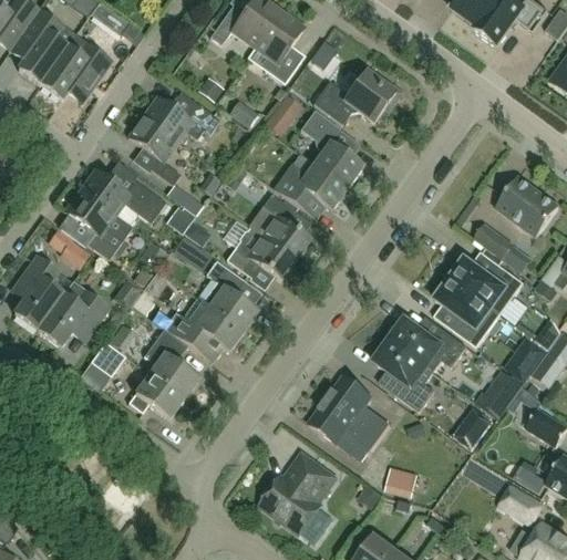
[(0,0),(0,42),(9,49),(19,34),(34,13),(38,8),(27,0),(16,0),(0,0)]
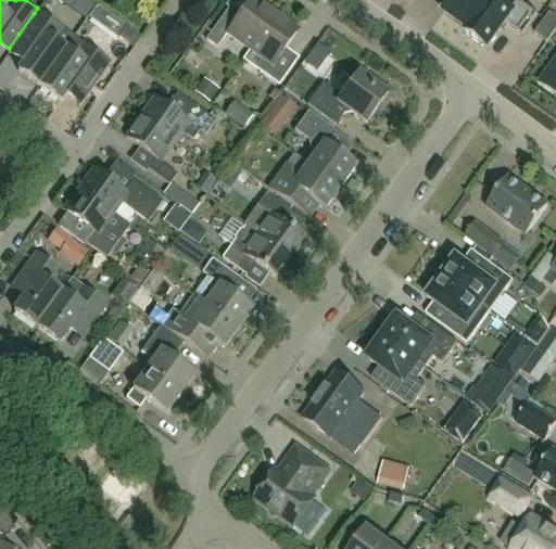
[(226,29),(250,46),(275,10),(261,0),(247,0),(238,12),(228,4),(205,36),(216,43),(226,29)]
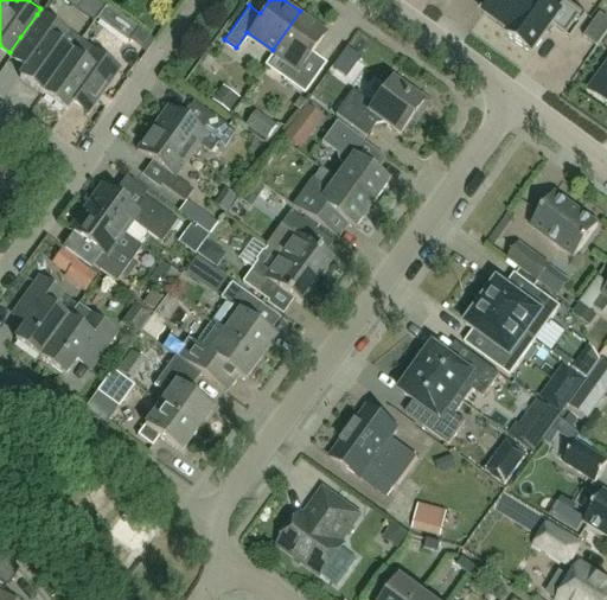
[(490,0),(483,10),(509,27),(529,0),(490,0)]
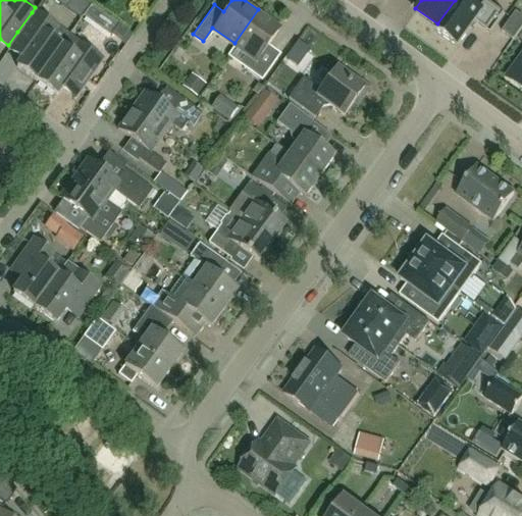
[(435,28),(458,43),(475,18),(490,30),(505,9),(491,0),(455,0),(437,23),(435,28)]
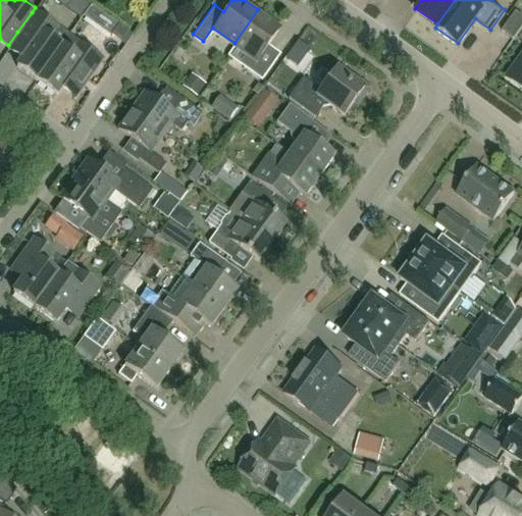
[(36,76),(68,32),(35,7),(32,12),(8,45),(21,55),(16,62),(36,76)]
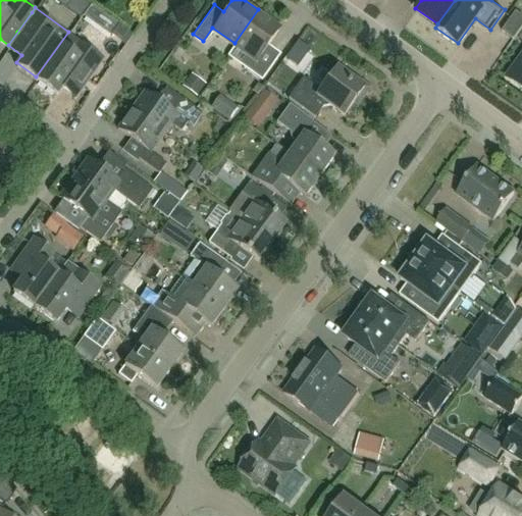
[(521,12),(517,8),(502,29),(514,37),(521,24),(521,12)]
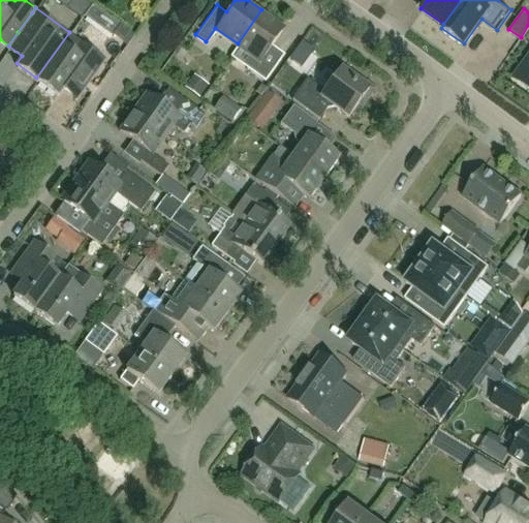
[(261,9),(238,43),(253,55),(246,64),(265,78),(280,56),(268,47),(283,25),(261,9)]
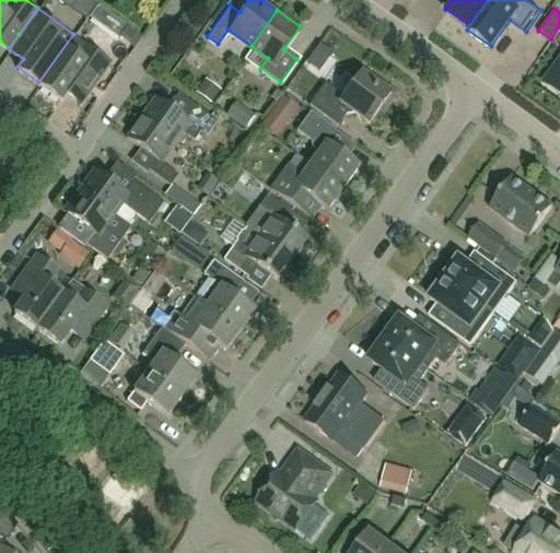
[(109,59),(84,42),(73,34),(38,82),(60,97),(65,91),(79,101),(109,59)]
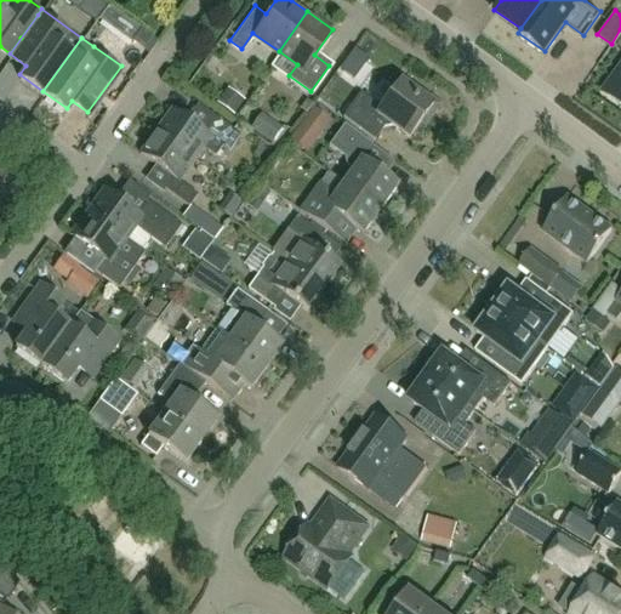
[(620,63),(604,89),(620,100),(620,63)]
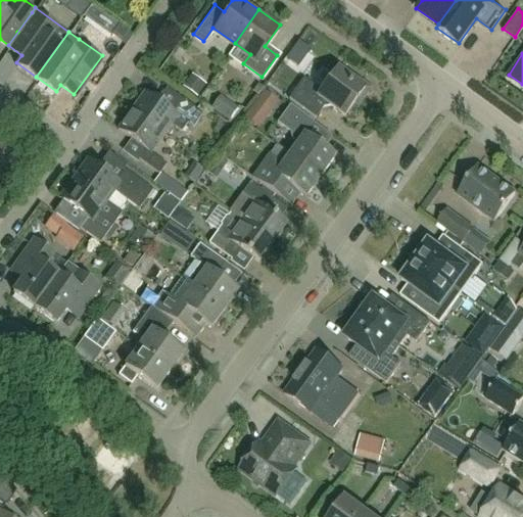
[(358,100),(370,84),(352,72),(350,76),(336,65),(321,87),(308,78),(301,87),(297,84),(289,95),(316,114),(323,103),(330,102),(344,112),(354,98),(358,100)]
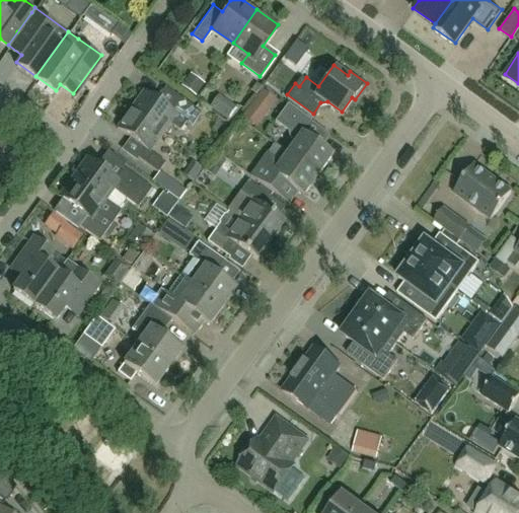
[(181,81),(196,91),(205,79),(191,68),(181,81)]
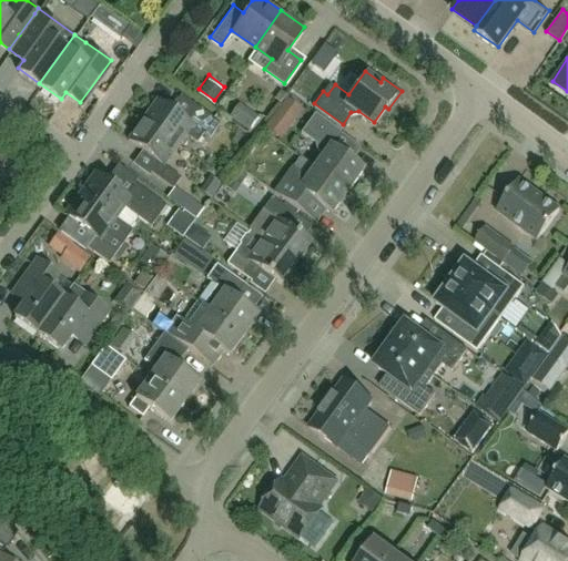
[(287,93),(276,108),(292,119),(303,104),(287,93)]
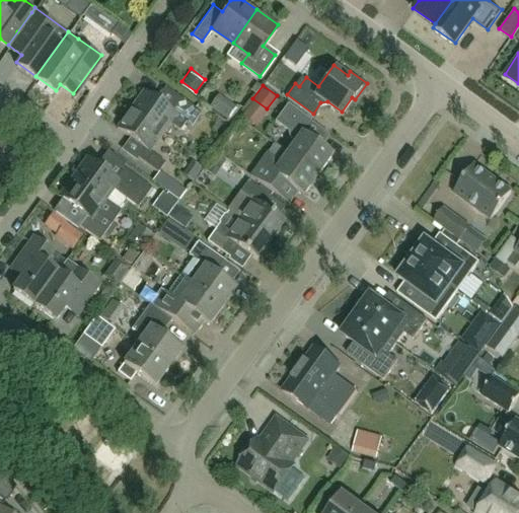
[(130,106),(163,130),(170,120),(179,127),(186,119),(192,123),(201,108),(180,94),(171,107),(143,87),(130,106)]
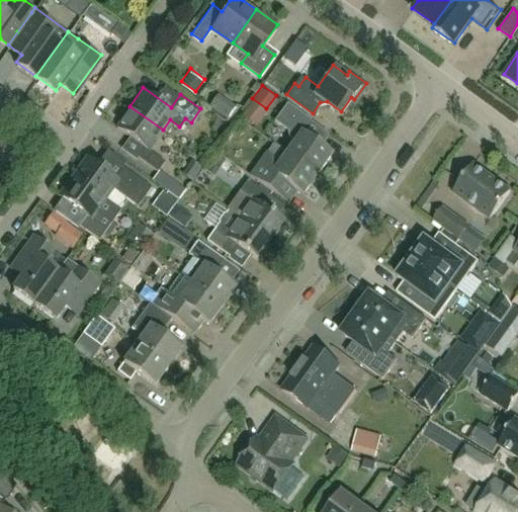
[(226,114),(231,108),(236,101),(218,89),(207,102),(226,114)]
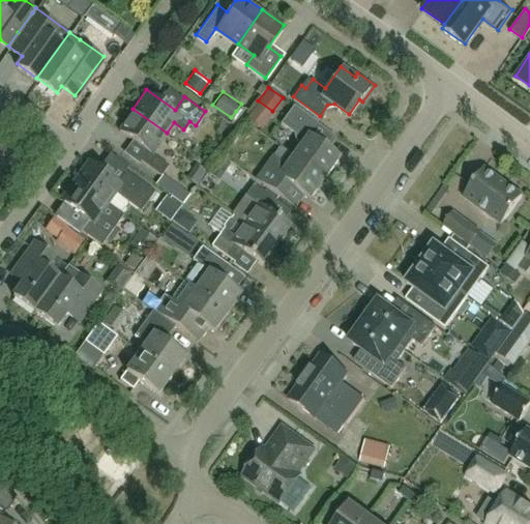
[(301,141),(293,153),(324,175),(340,155),(307,133),(318,119),(293,102),(280,120),(294,131),(295,137),(301,141)]
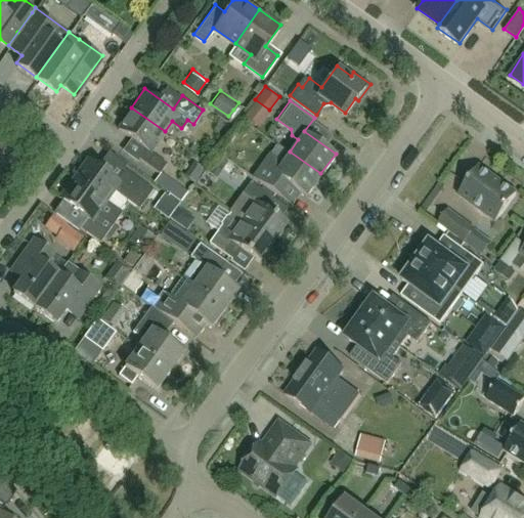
[(151,149),(165,131),(131,108),(118,126),(146,146),(139,157),(160,171),(167,161),(151,149)]
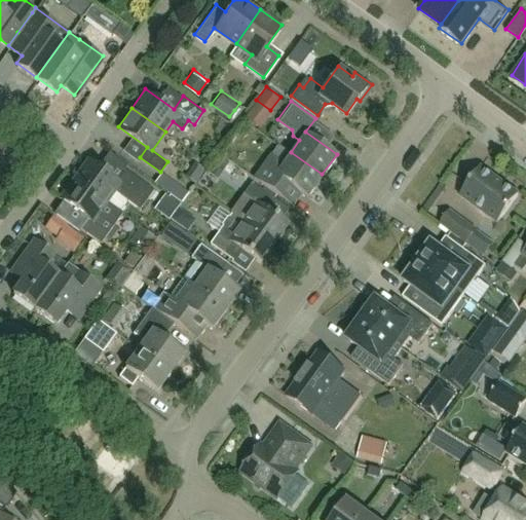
[(322,174),(291,152),(277,143),(254,175),(293,203),(302,191),(307,194),(322,174)]
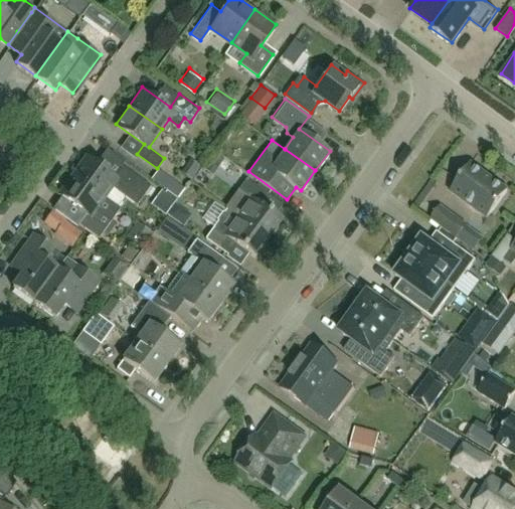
[(117,203),(124,193),(137,202),(150,183),(122,162),(114,173),(86,153),(72,171),(105,195),(117,203)]
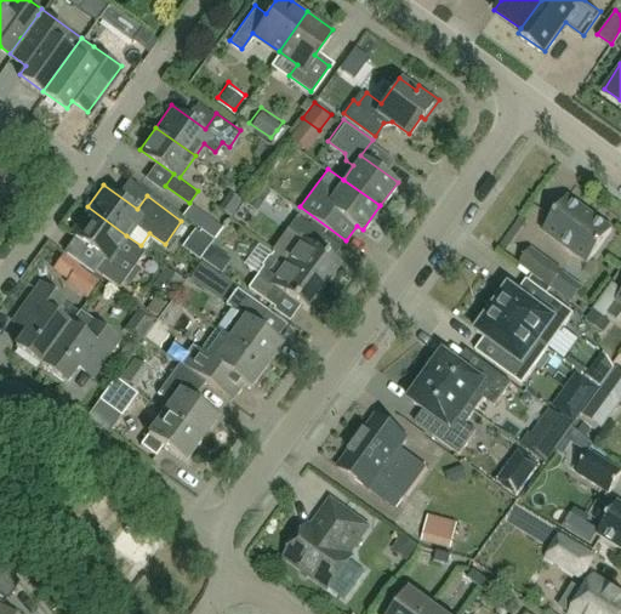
[(588,259),(611,226),(568,193),(543,227),(588,259)]
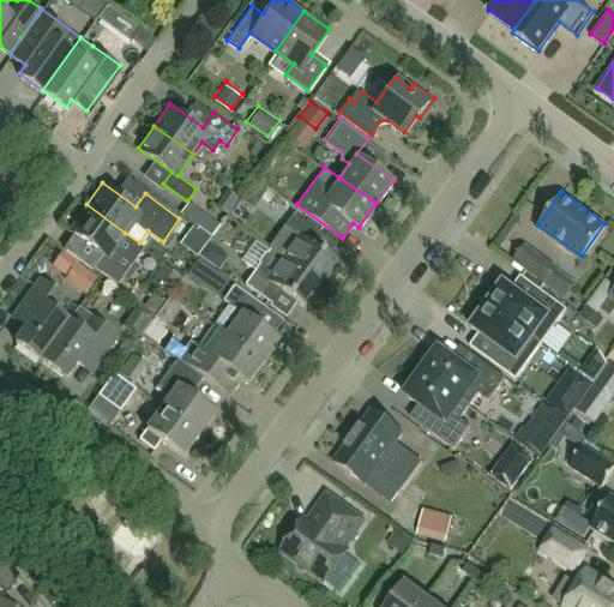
[(125,233),(86,204),(70,228),(102,252),(94,264),(118,281),(143,246),(139,242),(125,233)]
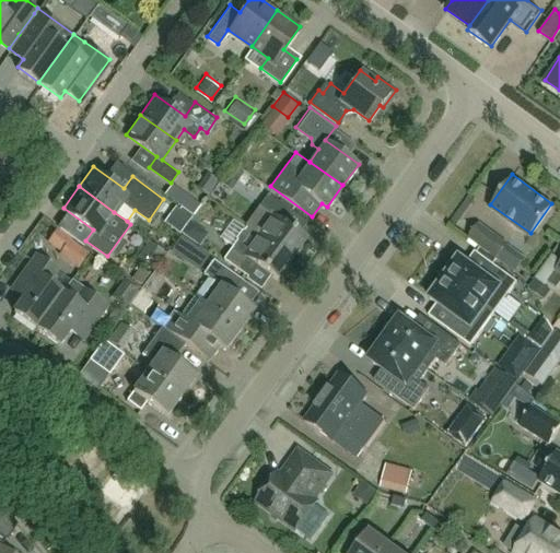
[(251,213),(265,223),(257,232),(291,256),(306,236),(286,221),(293,209),(268,190),(251,213)]
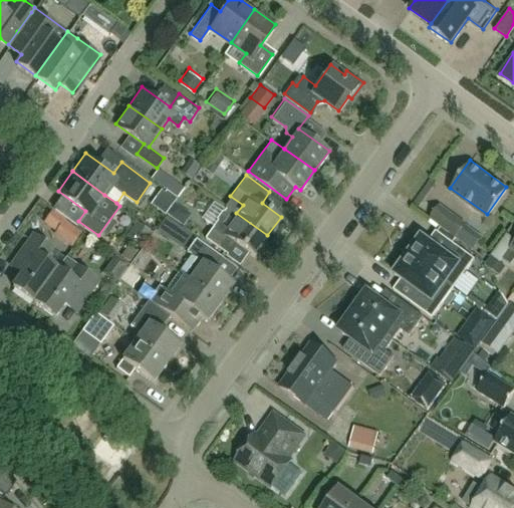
[(178,194),(167,186),(165,188),(162,186),(151,200),(165,211),(178,194)]
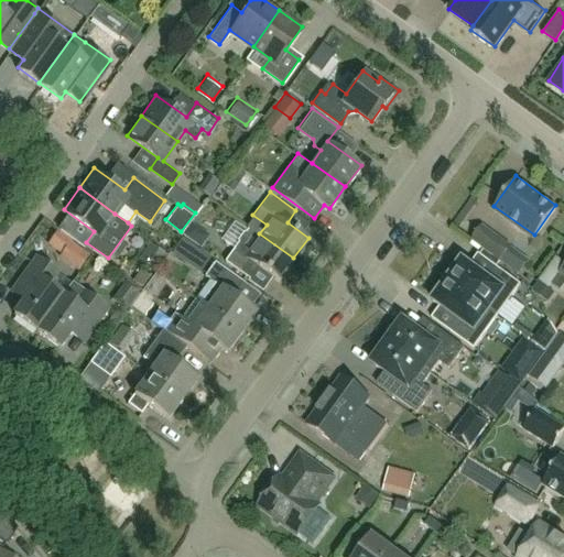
[(500,257),(510,242),(481,221),(472,236),(500,257)]
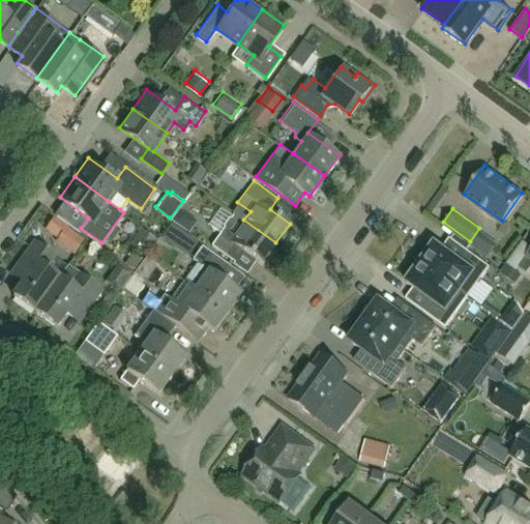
[(275,242),(243,220),(233,212),(231,215),(229,215),(224,223),(225,225),(211,242),(234,259),(242,248),(262,261),(275,242)]
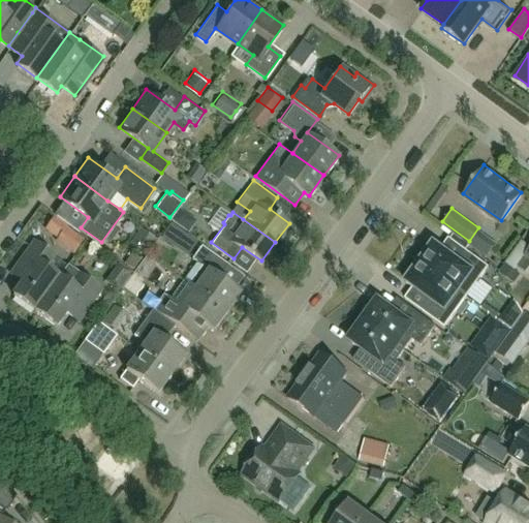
[(85,235),(67,222),(59,235),(75,247),(85,235)]
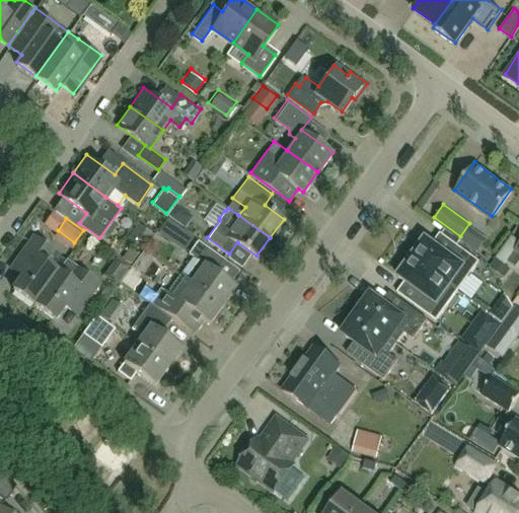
[(12,287),(33,302),(58,269),(45,260),(53,247),(33,233),(10,266),(11,266),(21,274),(12,287)]
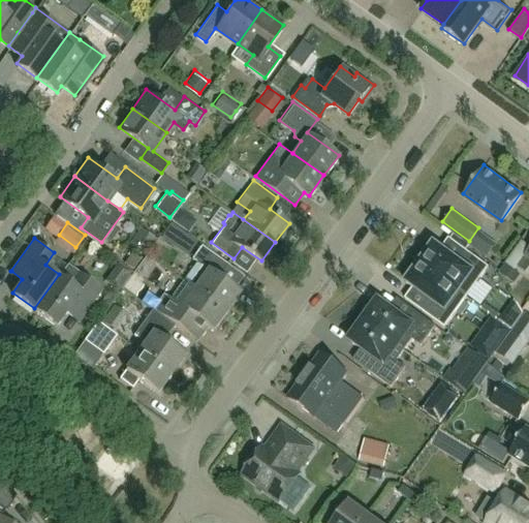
[(433,241),(430,245),(426,244),(419,252),(423,255),(419,260),(466,294),(489,264),(466,247),(458,258),(433,241)]
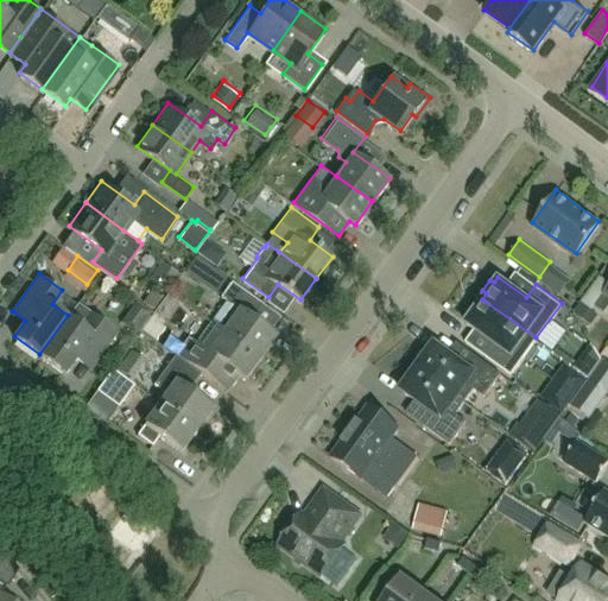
[(219,309),(210,320),(260,355),(277,334),(251,315),(261,301),(232,279),(221,295),(226,298),(219,309)]
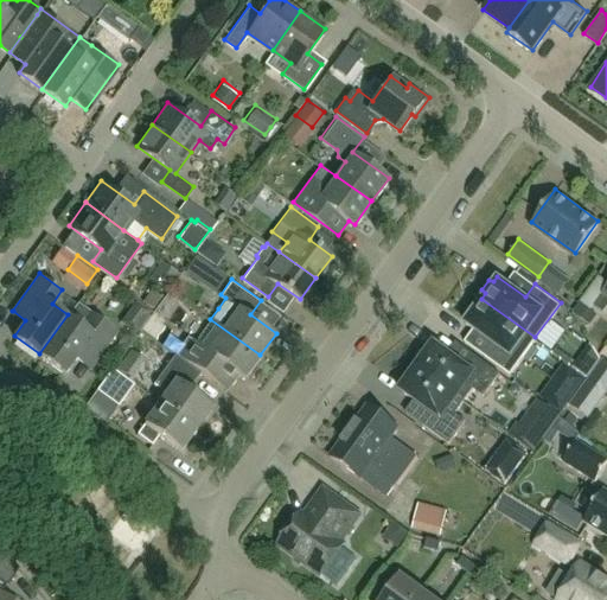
[(606,302),(606,283),(602,291),(594,302),(602,310),(606,302)]
